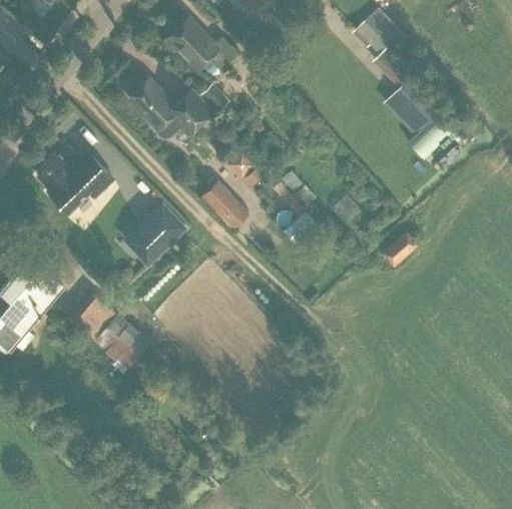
[(235,0),(251,13),(262,0),(235,0)]
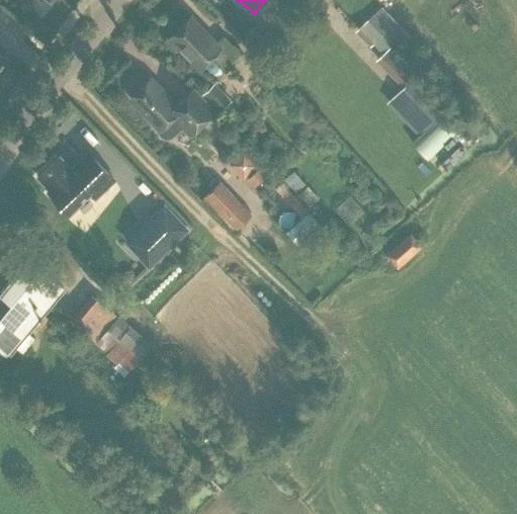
[(409,37),(382,9),(355,34),(370,50),(382,37),(392,48),(375,63),(402,90),(386,105),(420,140),(451,109),(396,51),(409,37)]
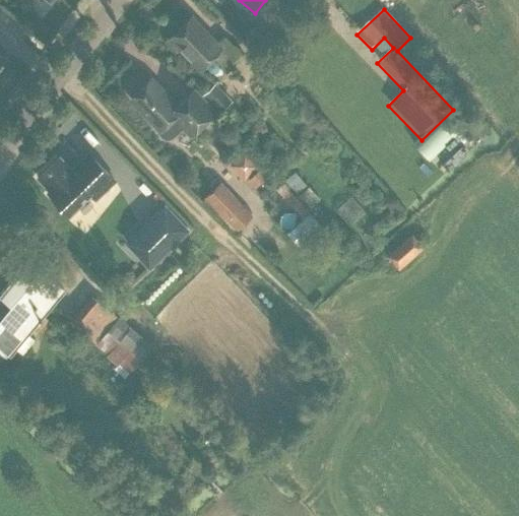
[(172,41),(201,71),(213,60),(225,72),(242,57),(224,40),(216,48),(191,21),(172,41)]
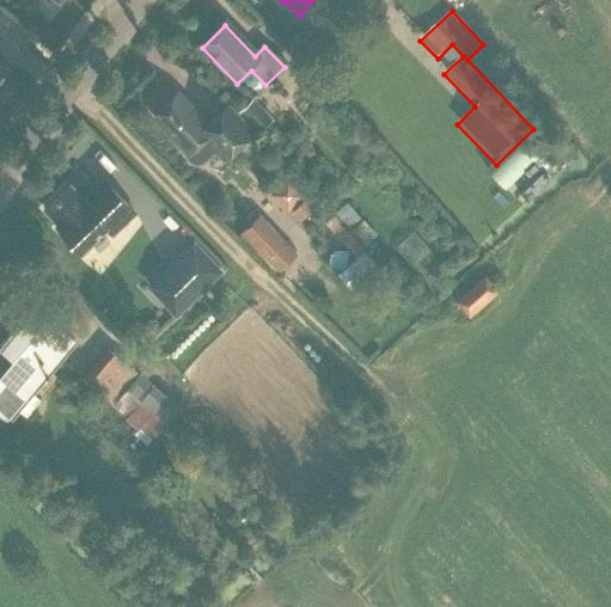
[(228,108),(218,118),(207,129),(177,97),(154,120),(189,155),(185,159),(191,165),(193,166),(194,167),(195,167),(196,169),(199,169),(200,167),(202,167),(203,166),(205,165),(214,155),(222,165),(255,134),(228,108)]
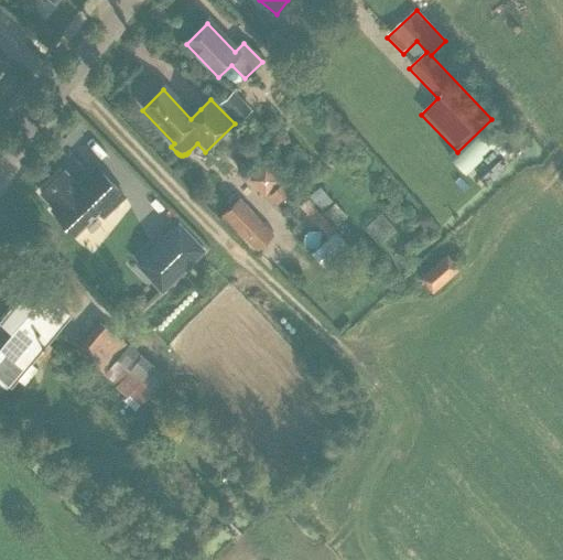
[(253,112),(234,93),(219,107),(239,127),(253,112)]
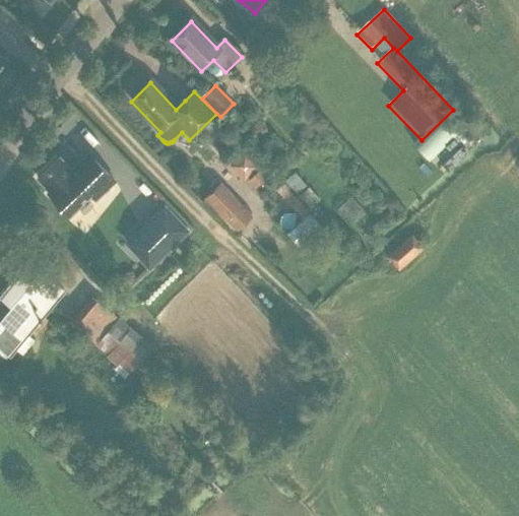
[(244,152),(229,166),(244,183),(259,170),(244,152)]
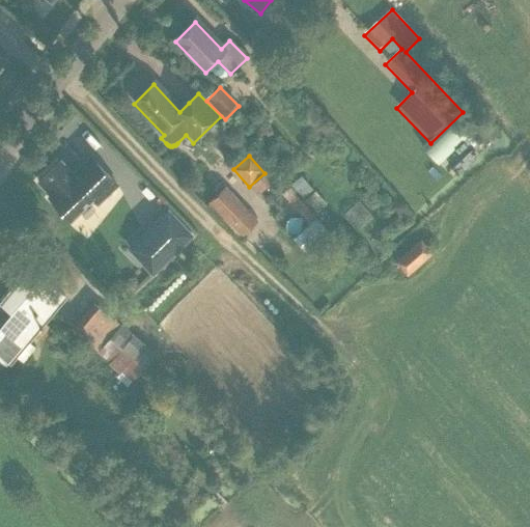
[(50,201),(70,221),(91,200),(98,205),(117,188),(92,161),(73,178),(59,165),(39,184),(53,198),(50,201)]
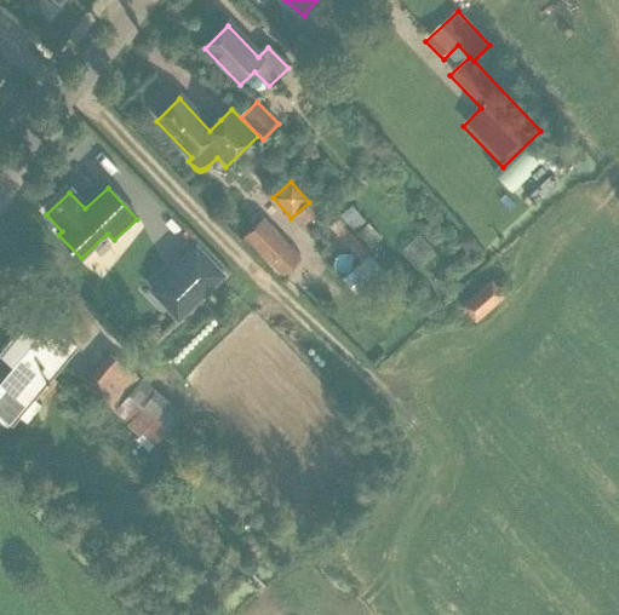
[(365,200),(353,208),(364,223),(376,214),(365,200)]
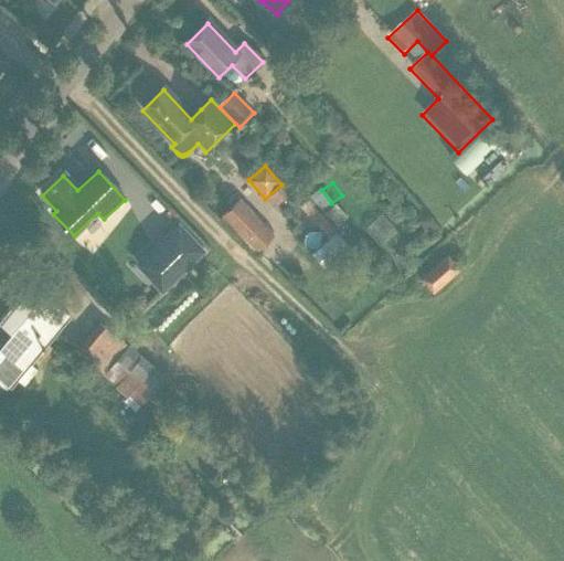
[(342,220),(354,214),(348,198),(336,202),(342,220)]
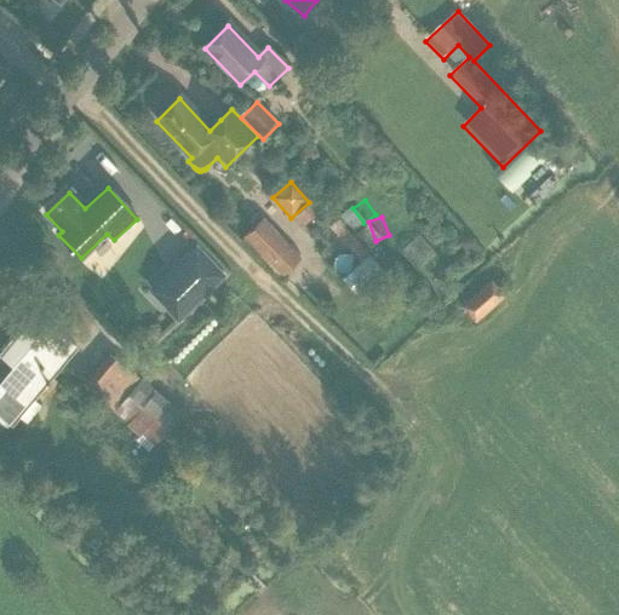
[(302,260),(264,219),(244,239),(281,280),(302,260)]
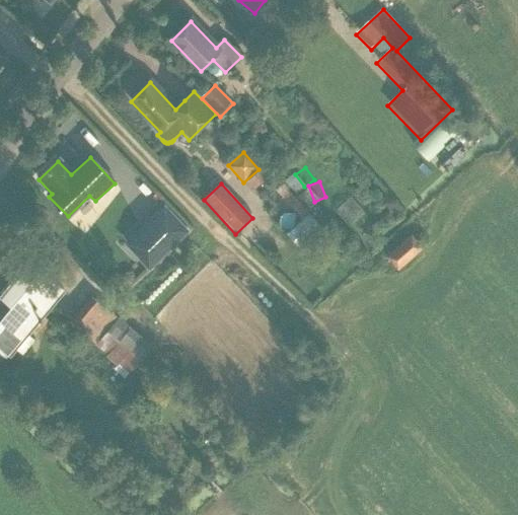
[(179,244),(159,221),(120,256),(141,280),(179,244)]
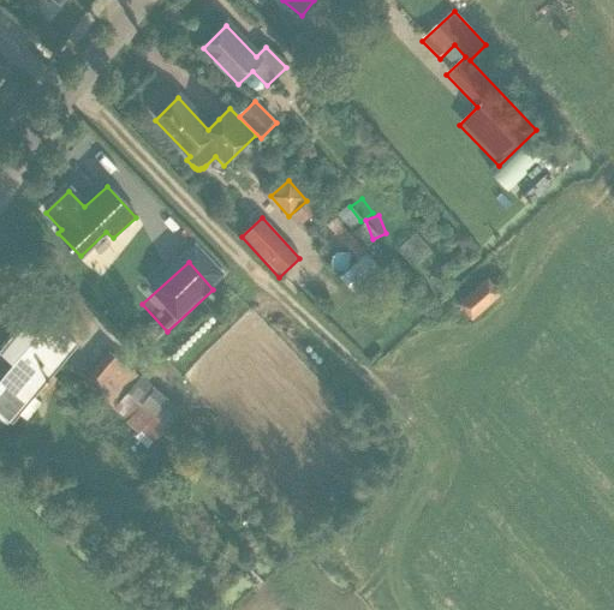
[(501,295),(488,281),(459,306),(472,322),(501,295)]
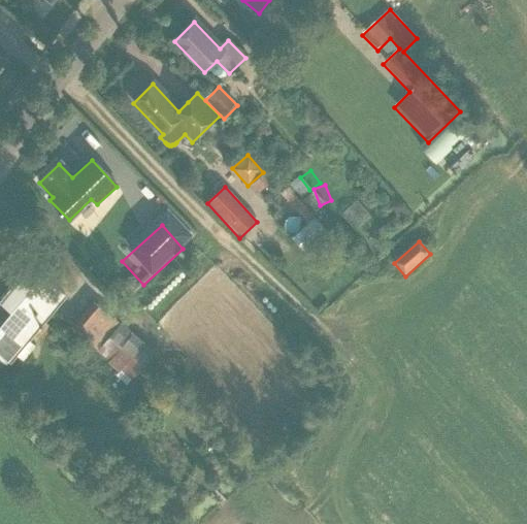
[(14,316),(0,333),(0,353),(9,361),(65,295),(45,280),(34,292),(22,281),(1,304),(14,316)]
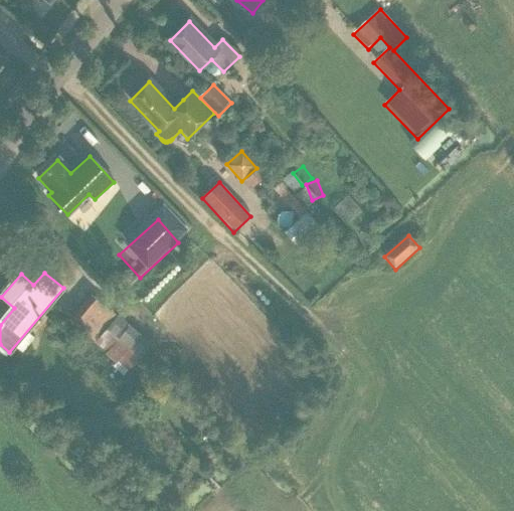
[(117,316),(91,295),(69,321),(96,342),(117,316)]
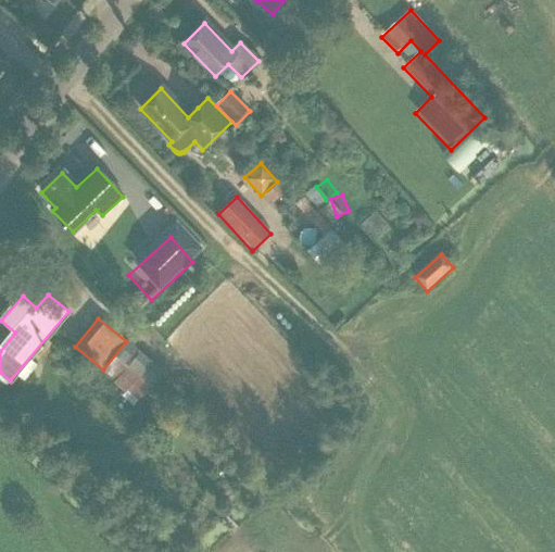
[(162,369),(126,341),(103,369),(138,398),(162,369)]
